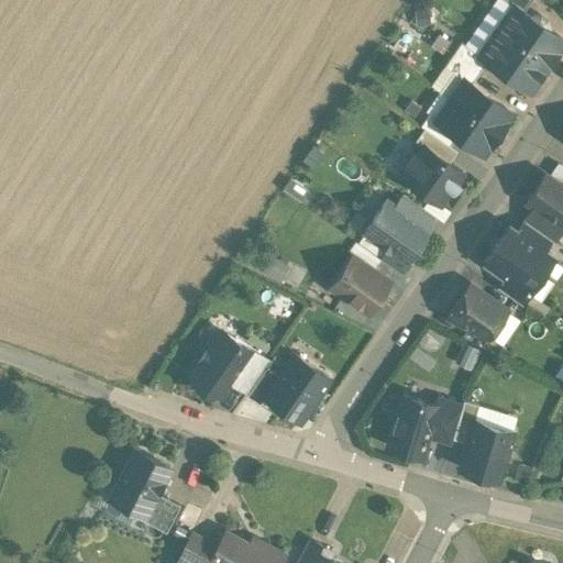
[(530,0),(504,0),(514,7),(515,4),(522,11),(530,0)]
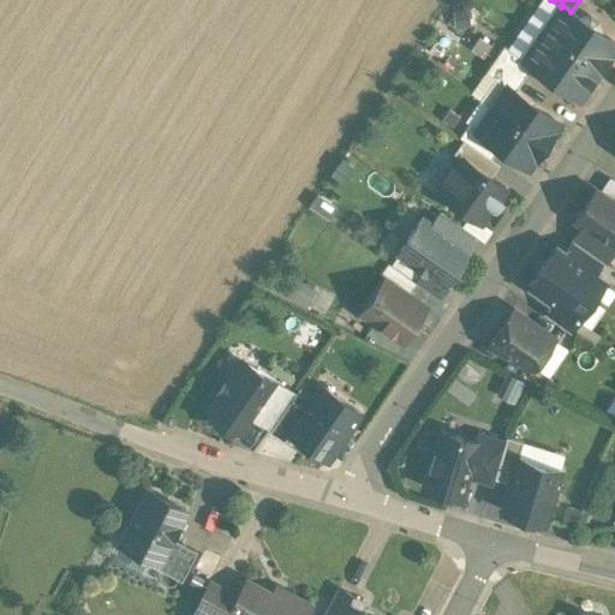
[(571,12),(562,5),(561,7),(524,60),(531,66),(577,97),(596,70),(598,72),(609,57),(607,54),(614,42),(598,31),(597,21),(589,16),(579,17),(571,12)]
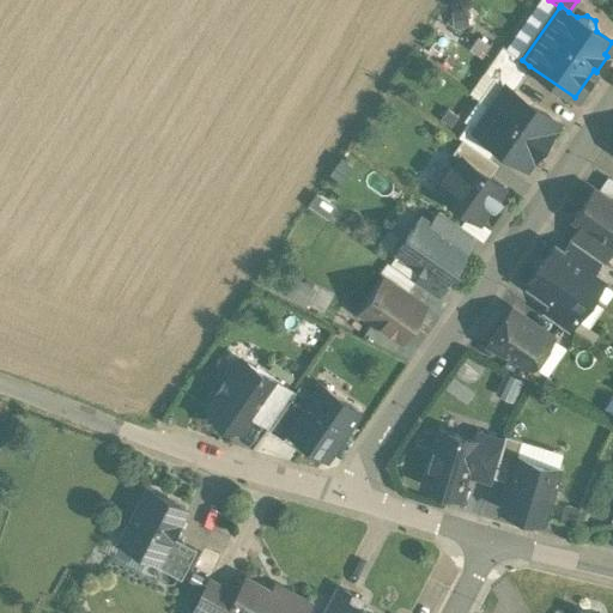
[(522,60),(501,46),(492,59),(520,79),(529,66),(522,60)]
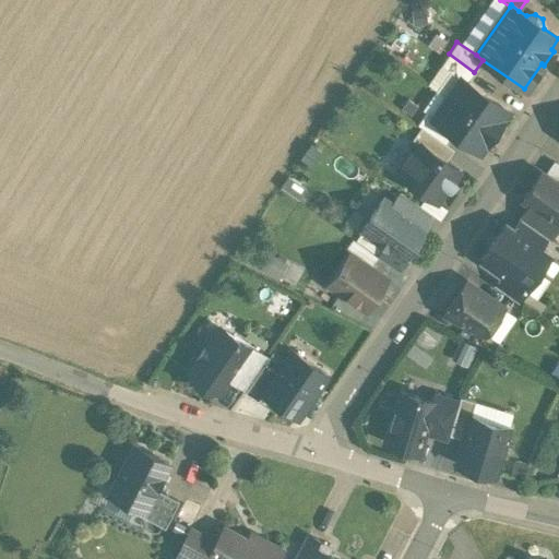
[(474,72),(449,54),(440,66),(460,79),(461,78),(467,82),(474,72)]
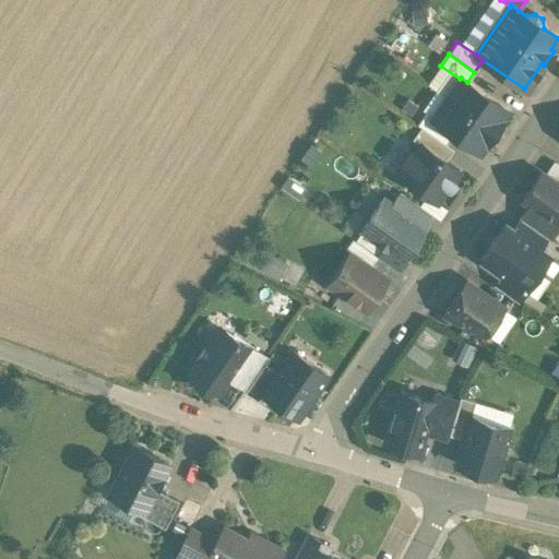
[(467,82),(461,78),(460,79),(432,118),(432,119),(452,133),(478,151),(485,142),(487,143),(502,121),(500,119),(507,110),(467,82)]
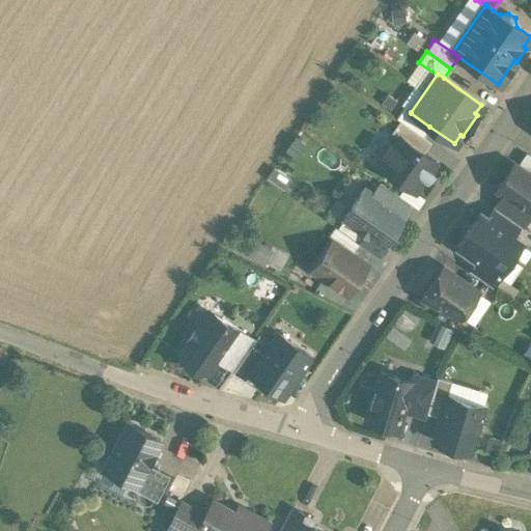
[(429,127),(411,113),(411,112),(403,107),(396,118),(399,120),(423,137),(429,127)]
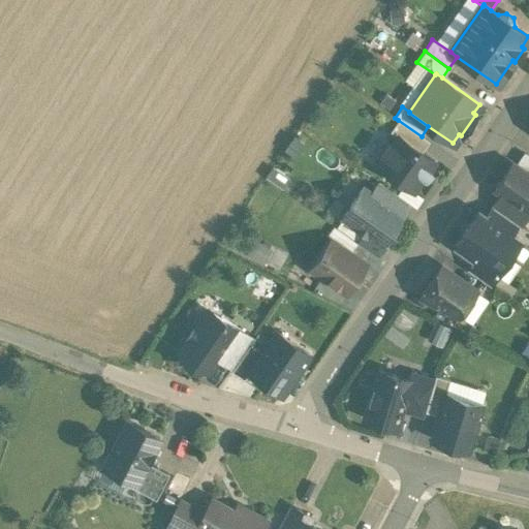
[(422,136),(398,120),(390,131),(396,135),(397,135),(422,152),(429,141),(422,136)]
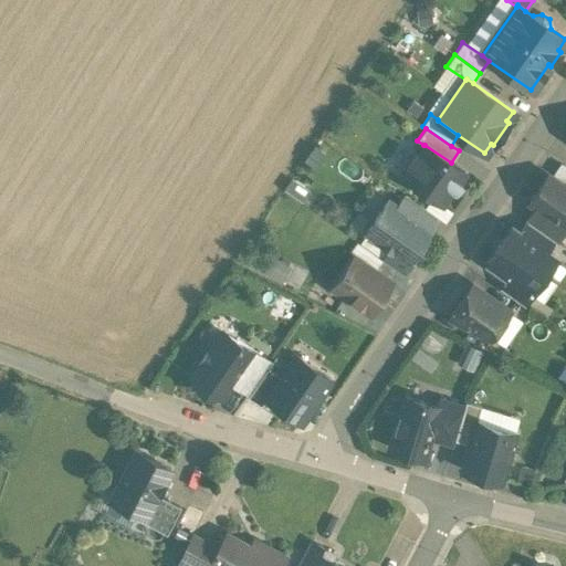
[(451,163),(425,145),(423,145),(418,155),(415,153),(406,165),(409,167),(402,177),(442,205),(451,191),(454,194),(461,184),(459,181),(464,173),(451,163)]
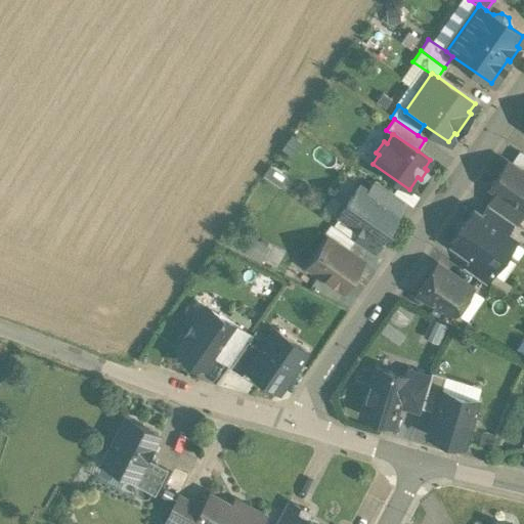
[(523,174),(507,162),(490,186),(496,191),(522,209),(523,210),(523,174)]
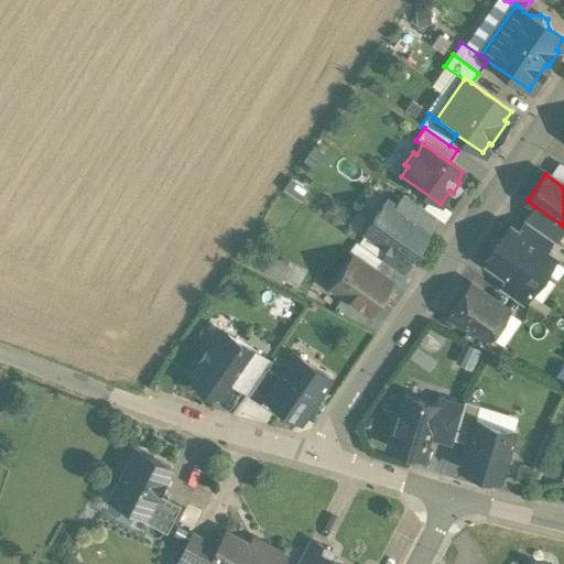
[(426,210),(403,194),(394,206),(418,223),(426,210)]
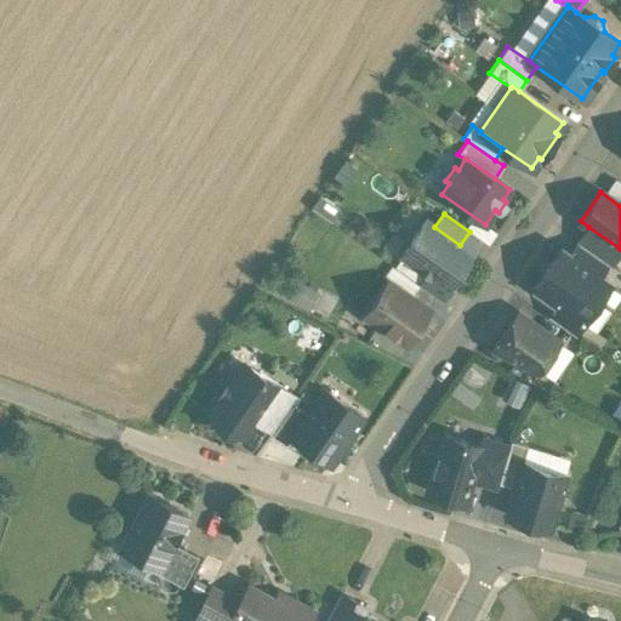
[(434,227),(425,221),(402,255),(427,273),(446,286),(448,285),(471,252),(460,245),(434,227)]
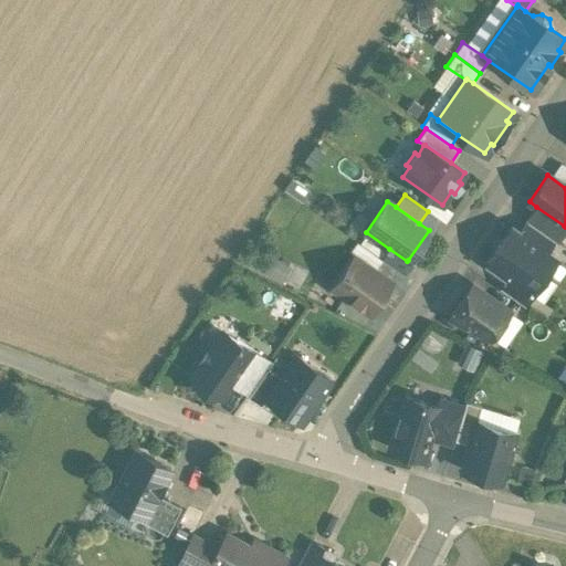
[(564,226),(536,207),(526,221),(555,240),(564,226)]
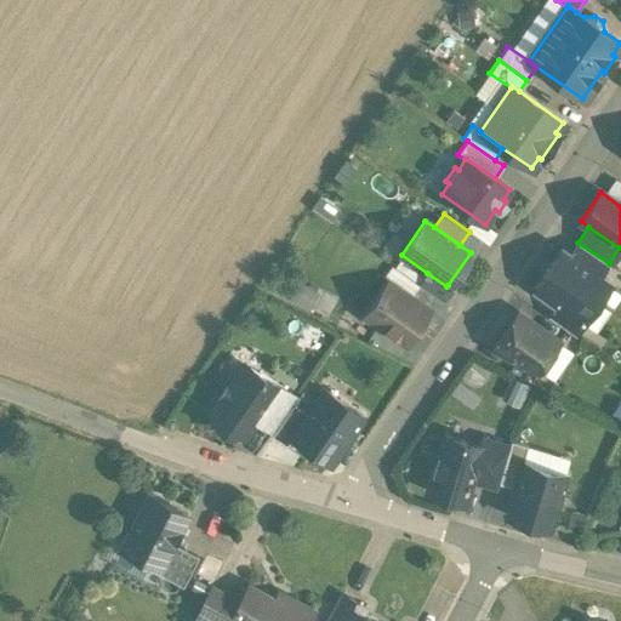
[(577,243),(568,257),(599,278),(609,263),(577,243)]
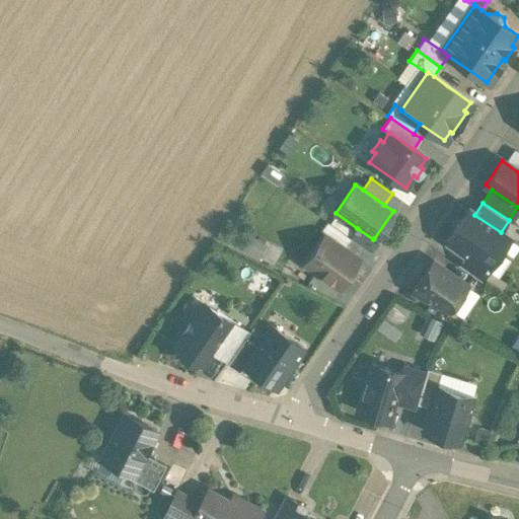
[(474,215),(468,211),(447,244),(465,255),(486,270),(507,236),(501,232),(474,215)]
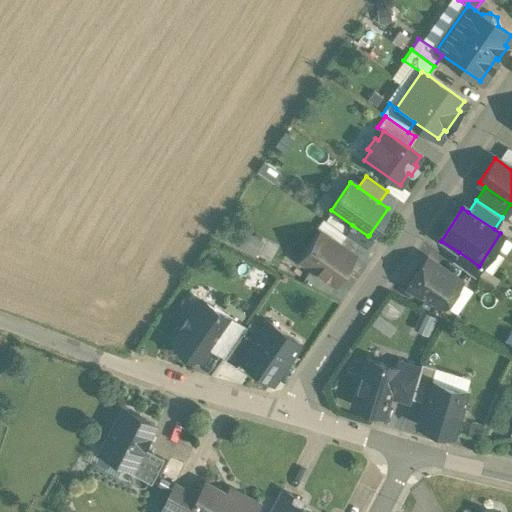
[(345,235),(323,220),(316,230),(319,232),(338,245),(342,240),(345,236),(345,235)]
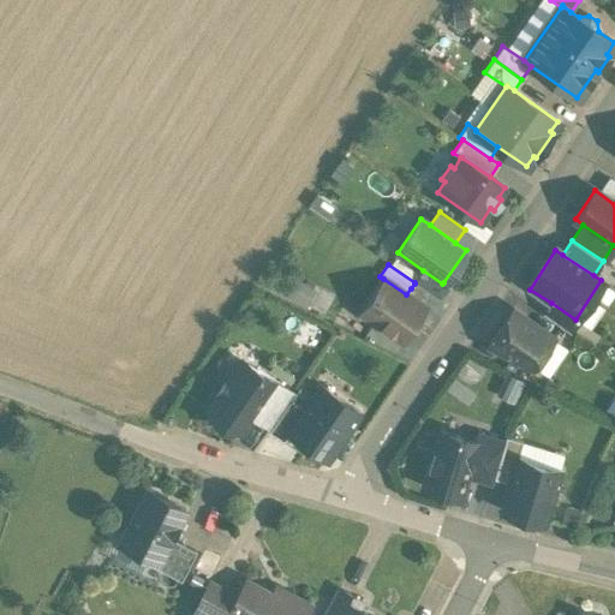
[(442,284),(423,270),(415,282),(415,284),(437,299),(447,286),(443,282),(442,284)]
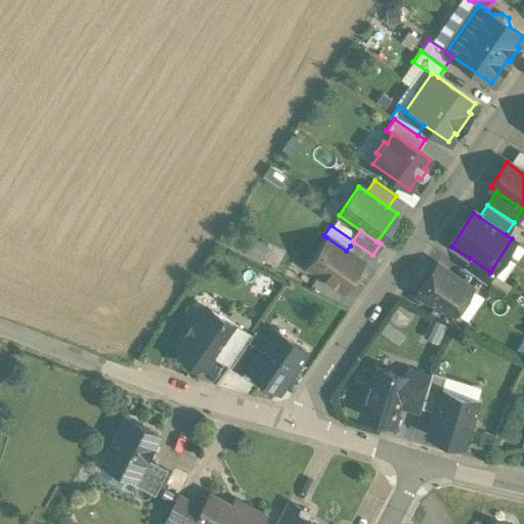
[(346,251),(326,237),(306,266),(342,291),(362,262),(346,251)]
